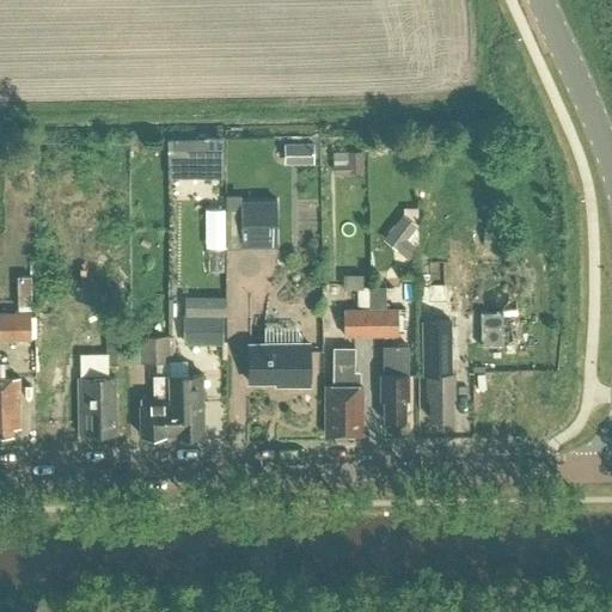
[(313,144),(286,145),(286,164),(313,164),(313,144)]
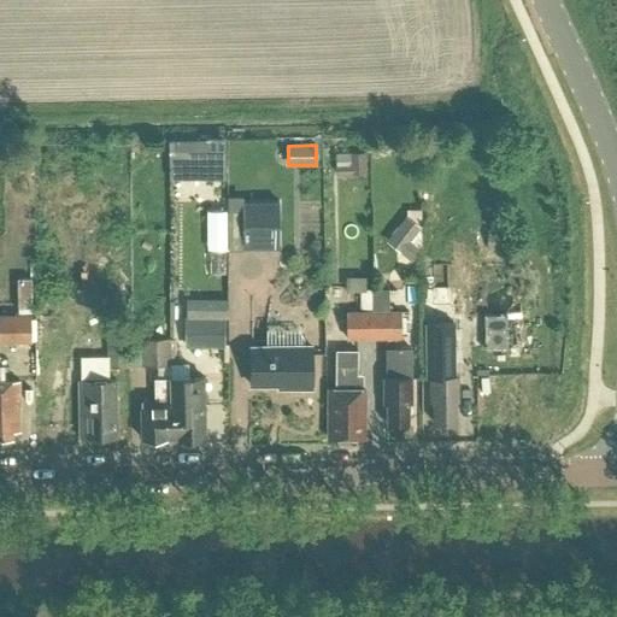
[(225,150),(205,150),(206,177),(225,177),(225,150)]
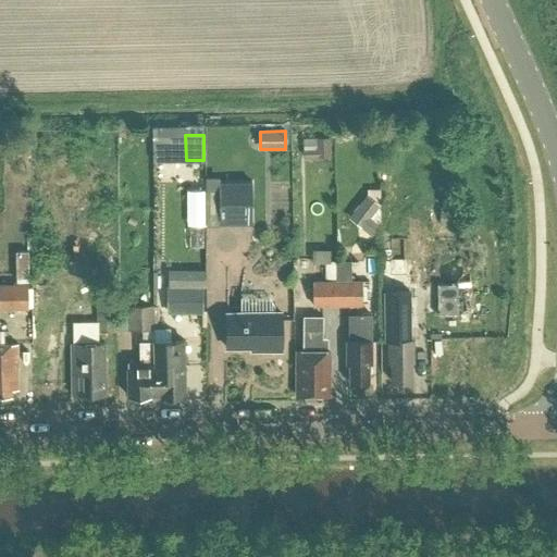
[(218,224),(250,224),(250,181),(218,182),(218,224)]
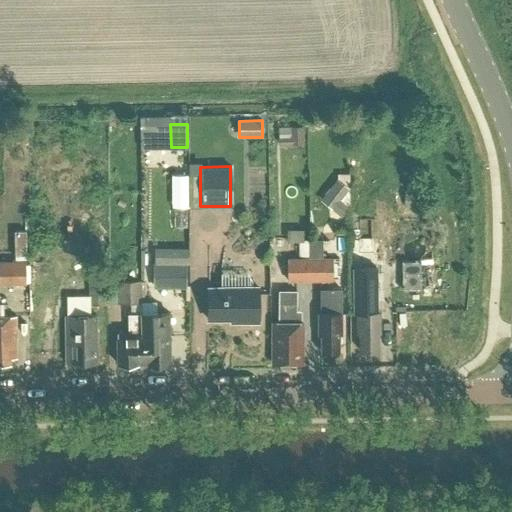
[(337,180),(321,200),(341,216),(349,207),(340,200),(349,189),(337,180)]
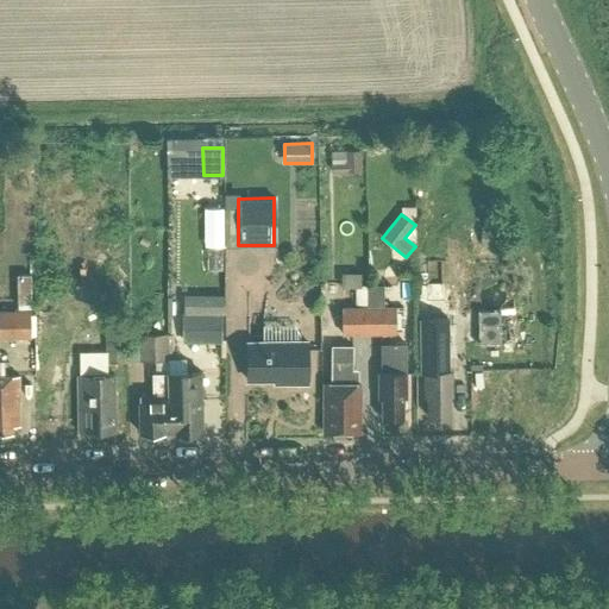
[(183,313),(221,314),(224,314),(224,295),(183,295),(183,313)]
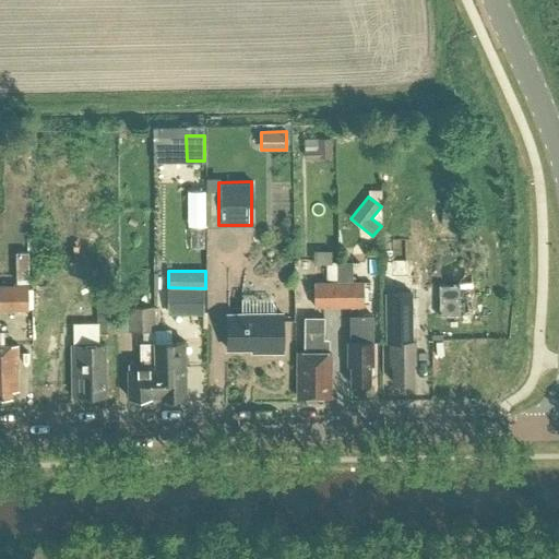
[(337,283),(339,306),(361,306),(361,282),(337,283)]
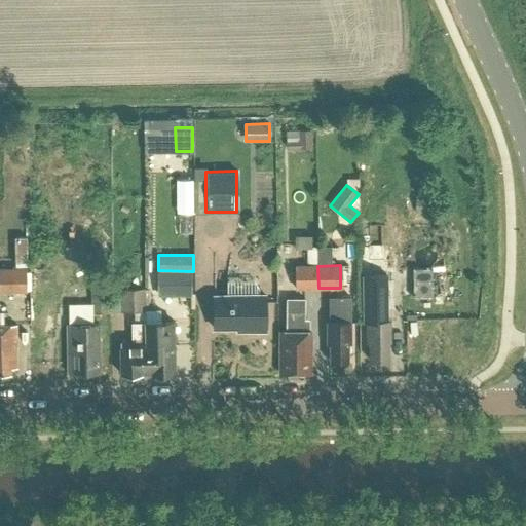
[(295,266),(296,289),(318,288),(317,266),(295,266)]
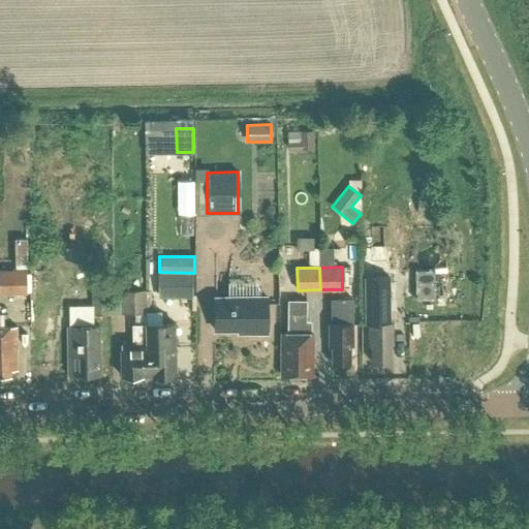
[(110,314),(110,269),(92,269),(92,314),(110,314)]
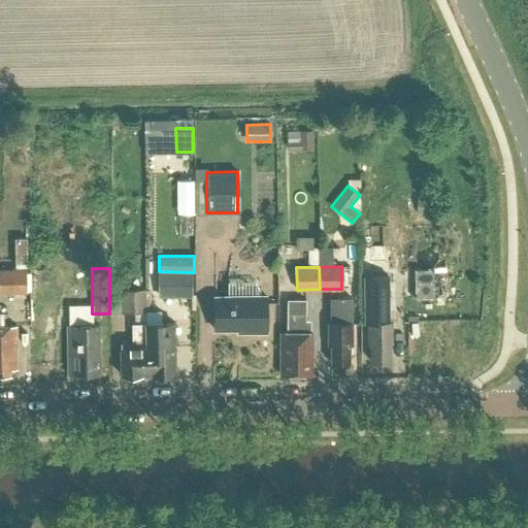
[(27,269),(0,269),(0,292),(27,293),(27,269)]
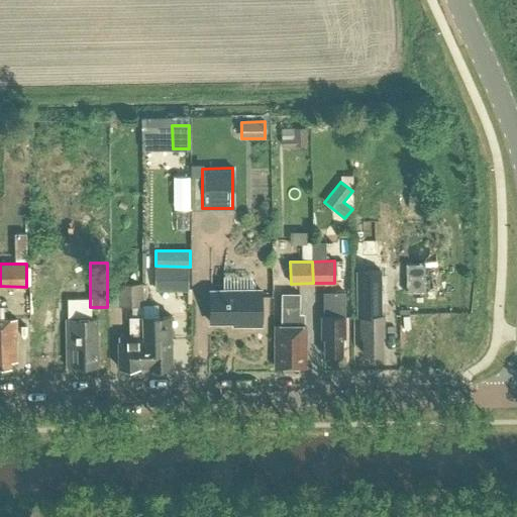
[(188,267),(156,266),(153,266),(153,291),(187,291),(188,267)]
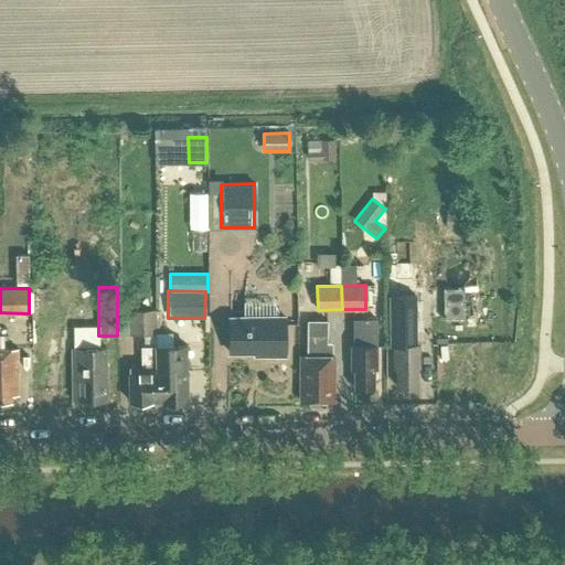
[(390,296),(390,345),(393,345),(394,369),(396,369),(396,387),(401,387),(401,390),(412,390),(412,387),(416,387),(416,360),(418,360),(418,343),(416,343),(415,295),(390,296)]
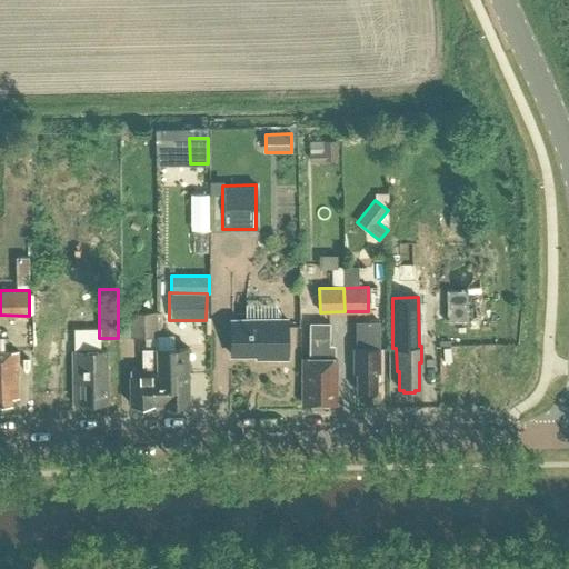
[(453,313),(471,312),(470,300),(452,301),(453,313)]
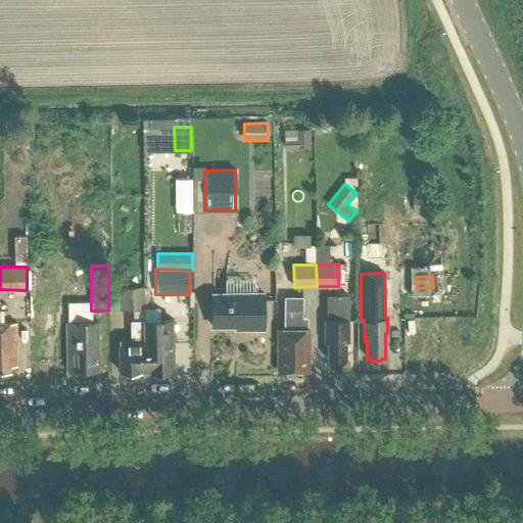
[(143,307),(143,286),(119,286),(119,307),(143,307)]
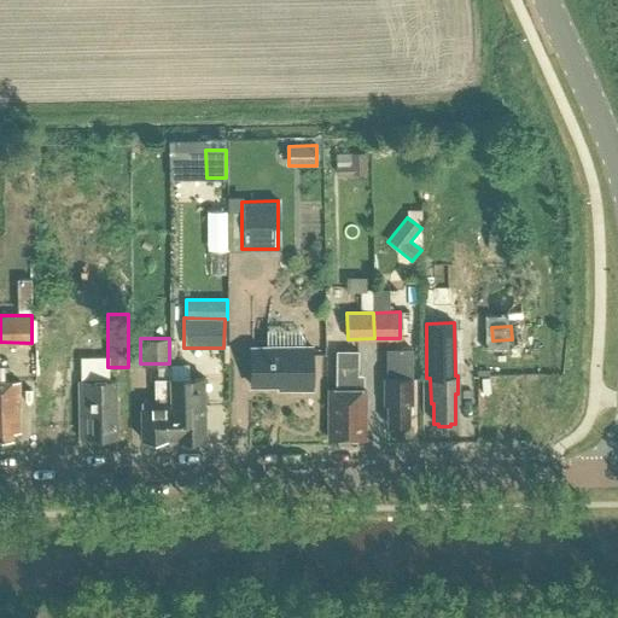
[(310,347),(250,347),(251,385),(291,385),(291,390),(312,390),(310,347)]
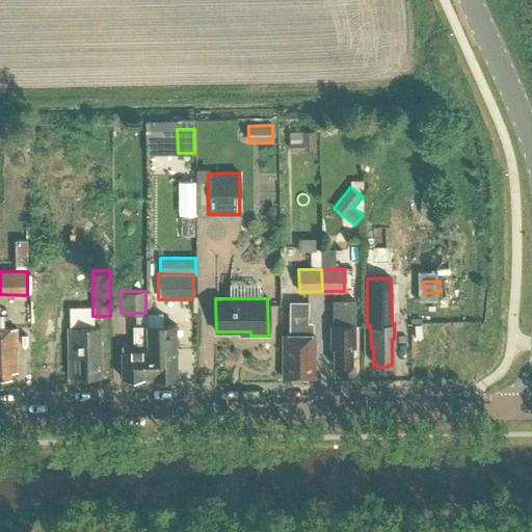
[(354,300),(333,300),(333,324),(329,324),(330,348),(333,348),(333,365),(337,365),(339,367),(346,367),(348,365),(351,365),(351,341),(354,341),(354,300)]
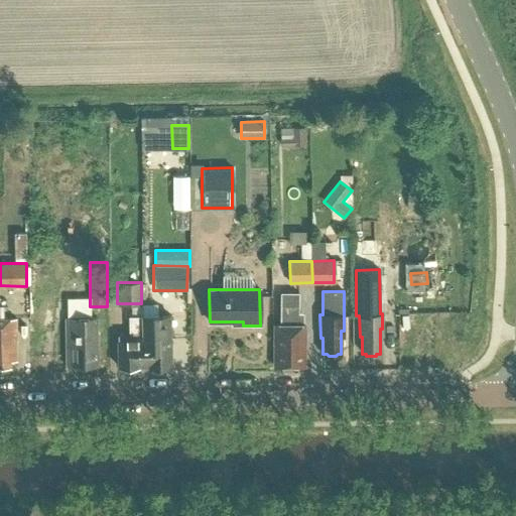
[(274,326),(274,365),(304,365),(304,326),(298,326),(298,293),(280,293),(280,326),(274,326)]
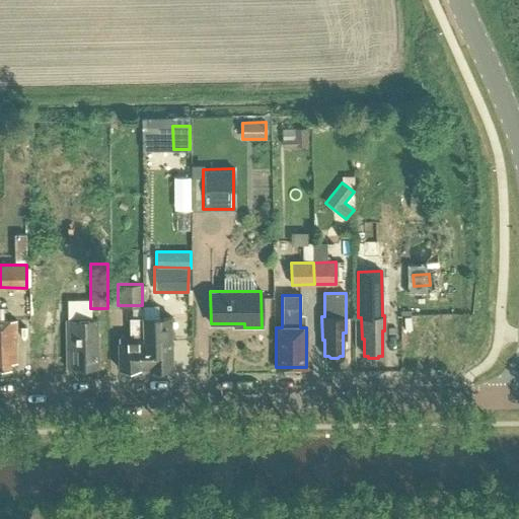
[(0,307),(0,368),(10,369),(10,363),(16,363),(15,319),(3,320),(3,308),(0,307)]
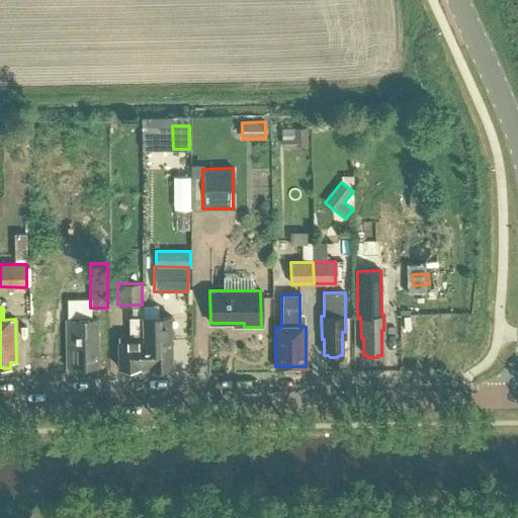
[(128,337),(117,338),(118,368),(144,367),(143,317),(128,318),(128,337)]
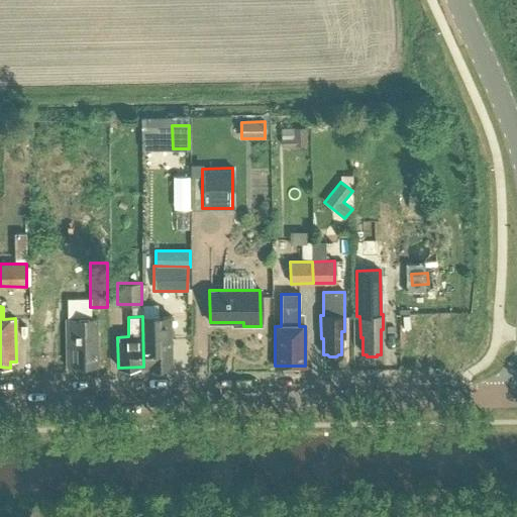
[(142,316),(143,367),(169,367),(168,337),(171,337),(170,316),(142,316)]
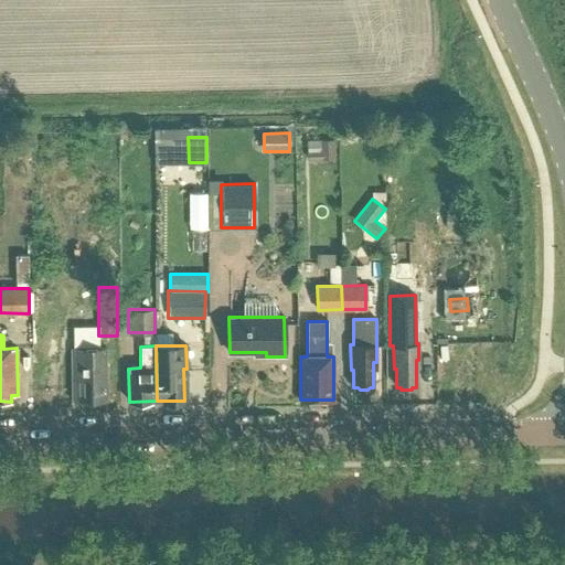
[(102,401),(102,379),(106,379),(106,348),(72,348),(72,401),(102,401)]
